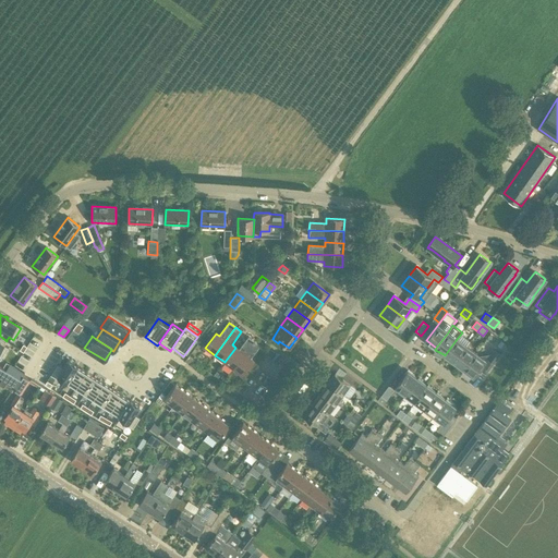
[(239,350),(235,348),(225,362),(233,370),(254,341),(249,337),(239,350)]
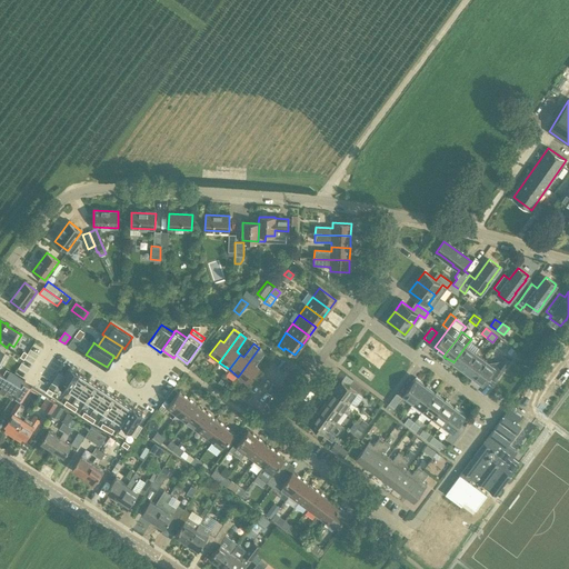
[(476,352),(466,346),(453,362),(452,363),(462,368),(463,369),(476,352)]
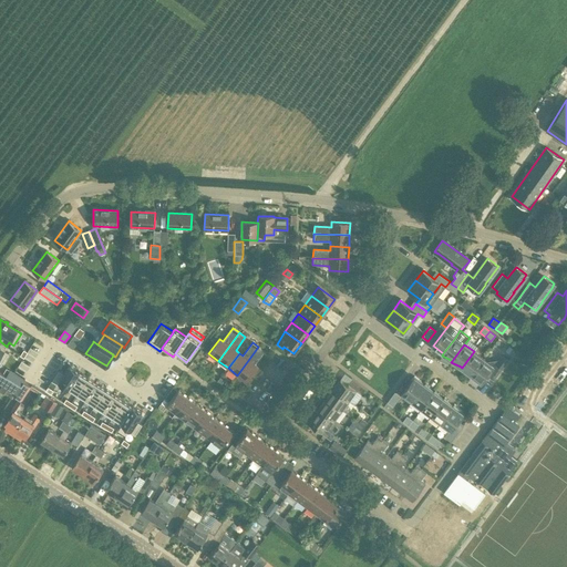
[(258,347),(237,375),(247,382),(258,368),(255,364),(265,351),(258,347)]
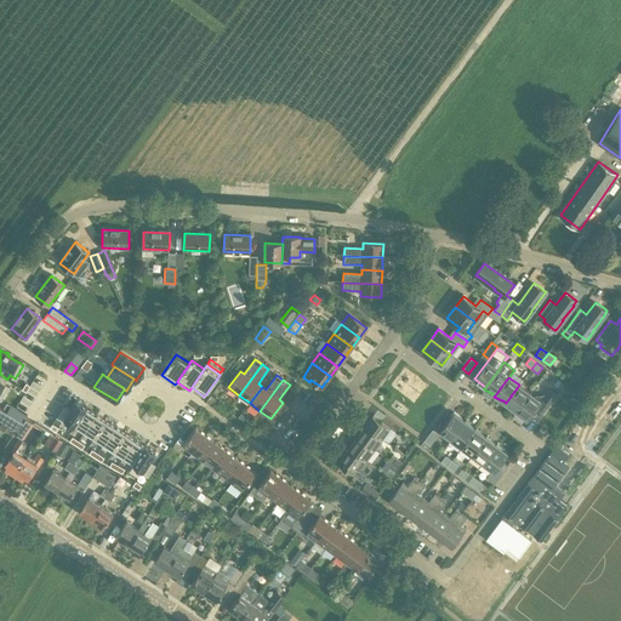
[(519,385),(506,403),(505,404),(514,410),(517,411),(529,393),(519,385)]
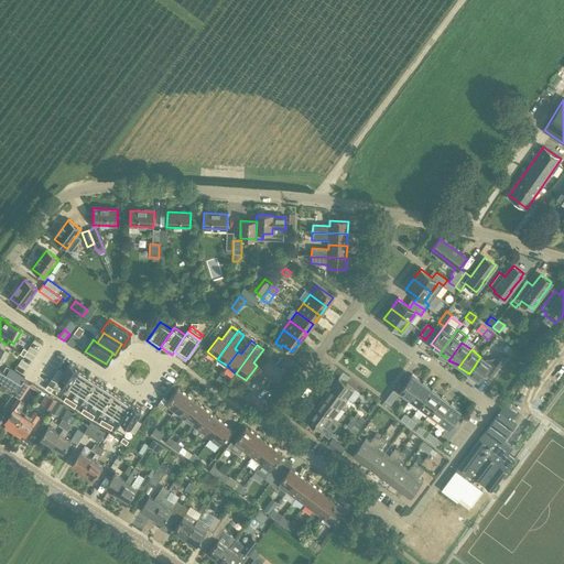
[(480,357),(469,373),(468,375),(477,379),(478,380),(479,380),(480,381),(484,373),(490,365),(480,357)]
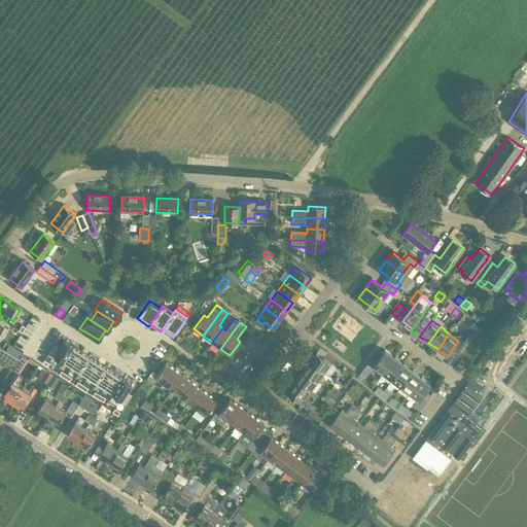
[(55,344),(48,354),(62,363),(63,363),(64,360),(73,345),(71,344),(65,340),(60,347),(55,344)]
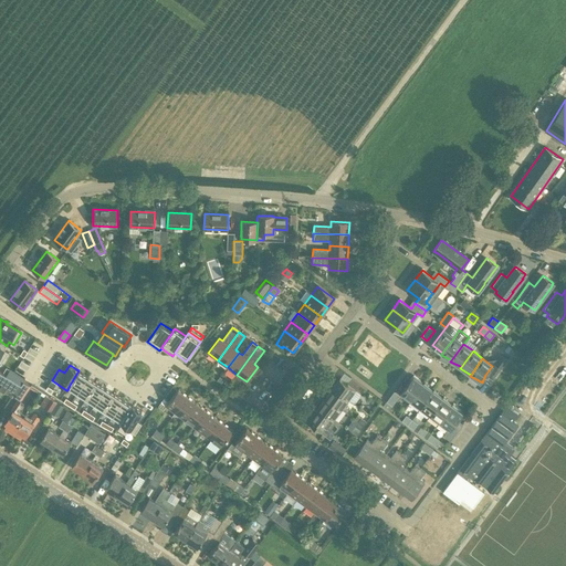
[(0,384),(16,395),(21,385),(0,370),(0,384)]
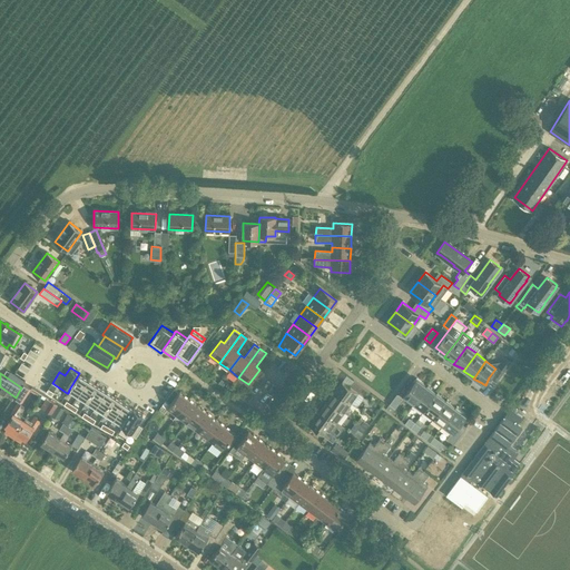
[(79,373),(69,390),(78,395),(88,380),(79,373)]
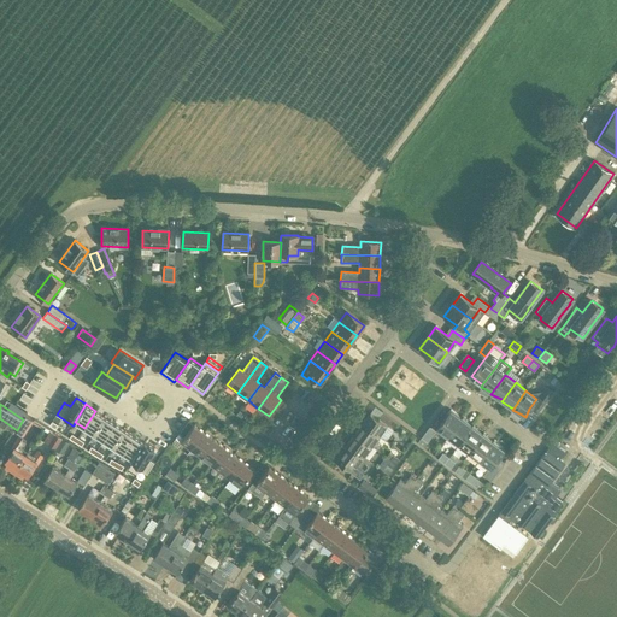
[(95,411),(84,428),(88,430),(94,434),(106,417),(95,411)]
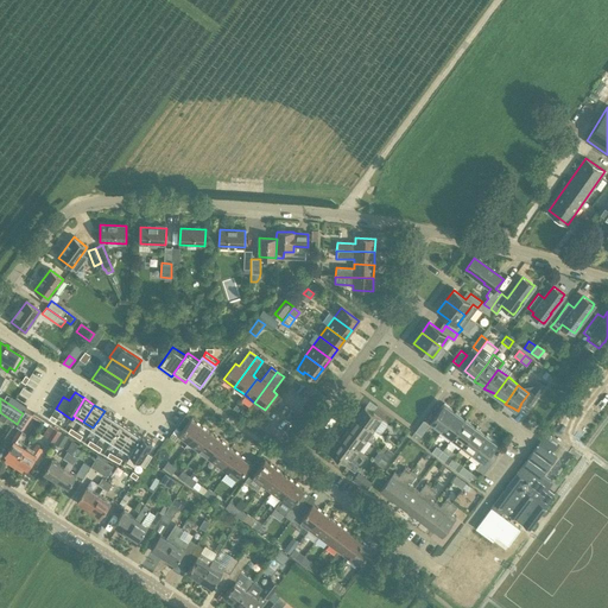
[(442,430),(455,412),(444,405),(431,422),(442,430)]
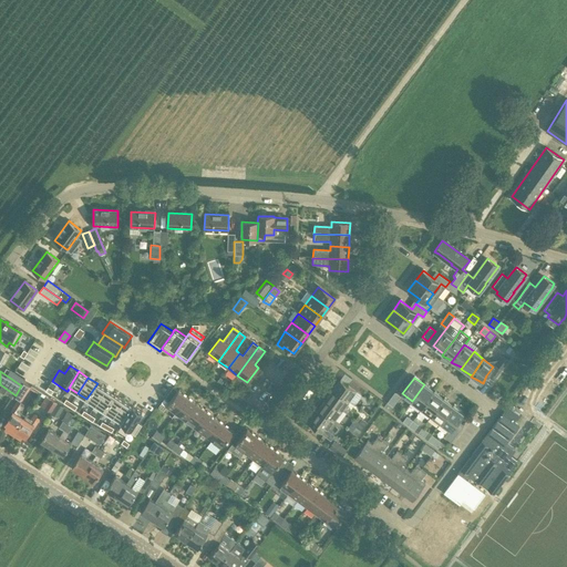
[(354,404),(362,395),(363,397),(368,390),(351,379),(348,384),(340,379),(333,389),(350,400),(350,401),(354,404)]
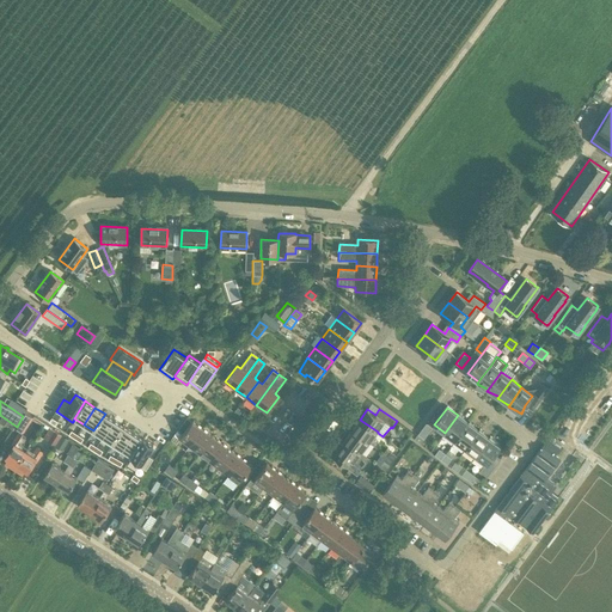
[(17,427),(16,428),(23,433),(32,417),(25,414),(23,416),(17,427)]
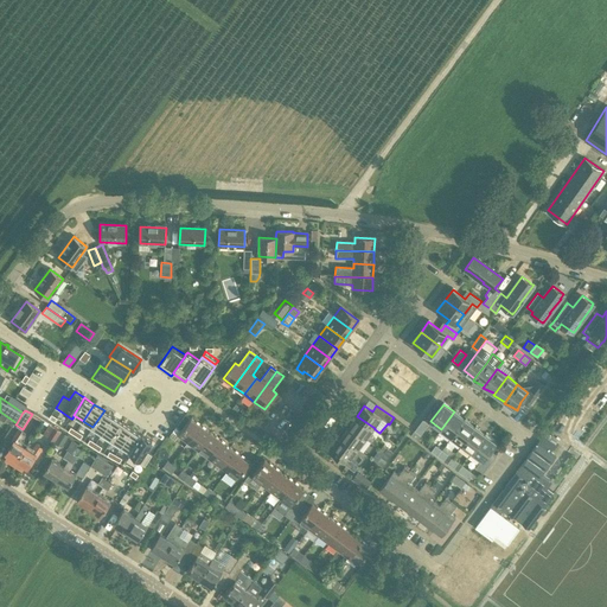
[(104,410),(93,427),(102,433),(102,434),(114,416),(104,410)]
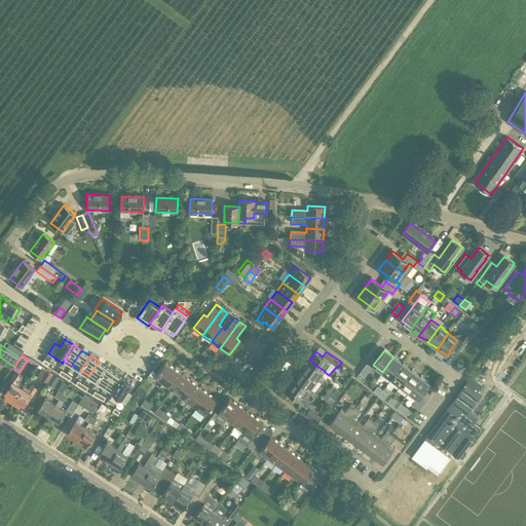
[(395,355),(393,357),(382,372),(391,379),(403,364),(401,363),(395,355)]
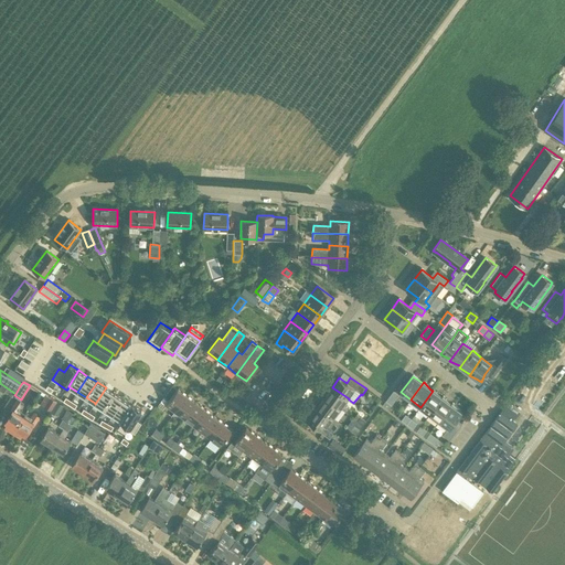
[(95,403),(93,405),(94,406),(103,412),(115,393),(106,387),(95,404),(95,403)]
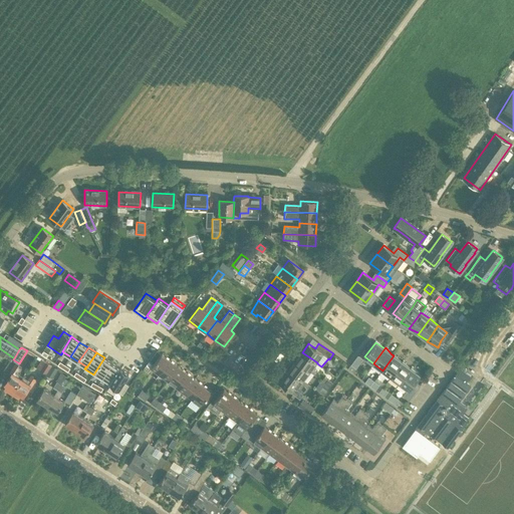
[(162,354),(161,355),(157,352),(147,365),(160,374),(170,360),(162,354)]
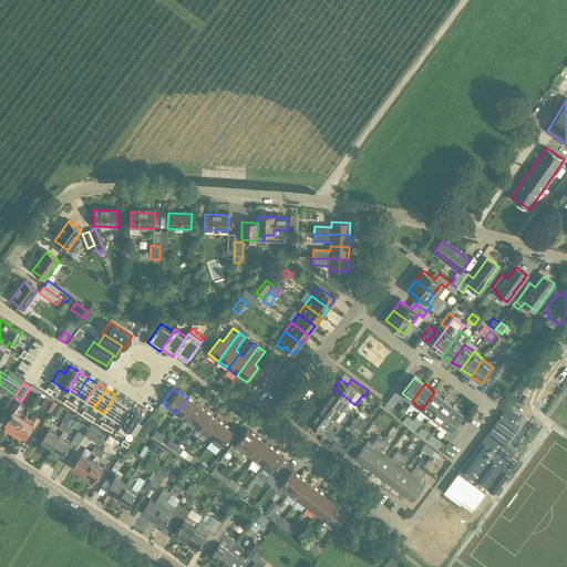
[(333,389),(327,398),(342,410),(350,401),(350,400),(333,389)]
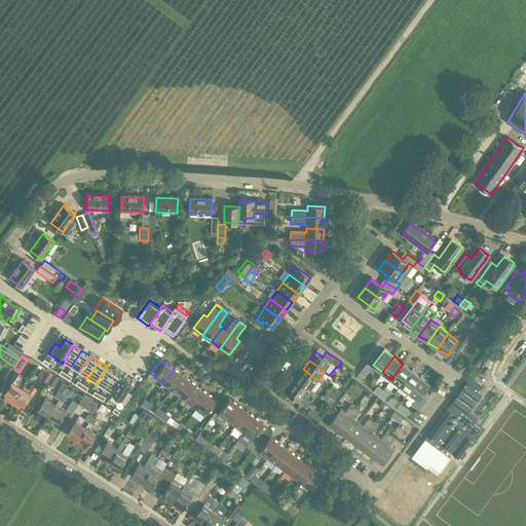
[(404,363),(403,364),(391,379),(400,385),(411,370),(410,369),(410,370),(404,363)]
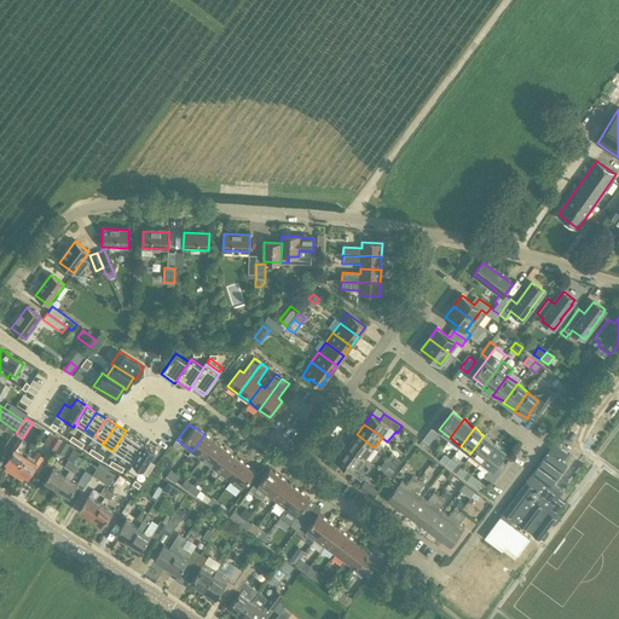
[(431,428),(422,439),(418,444),(426,449),(438,433),(431,428)]
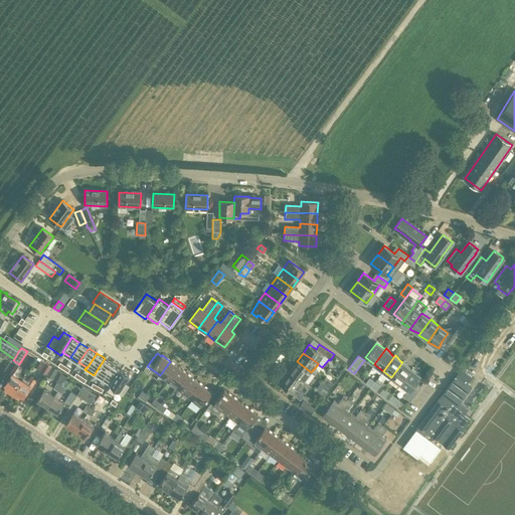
[(105,358),(94,375),(102,380),(104,378),(103,378),(113,364),(105,358)]
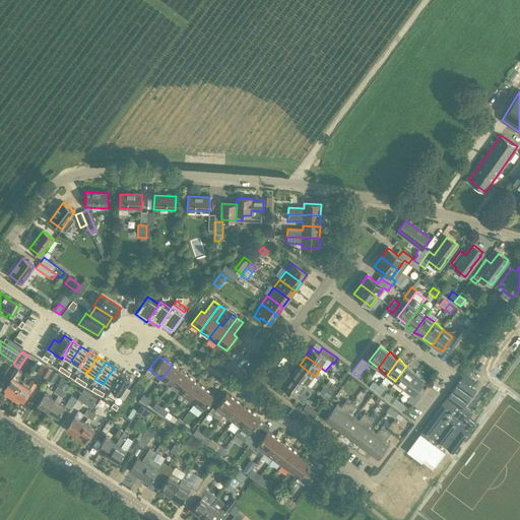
[(53,369),(43,363),(37,372),(47,378),(53,369)]
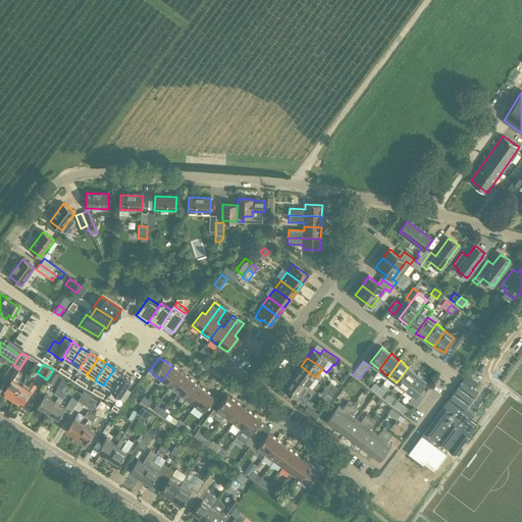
[(180,372),(172,366),(162,380),(170,386),(180,372)]
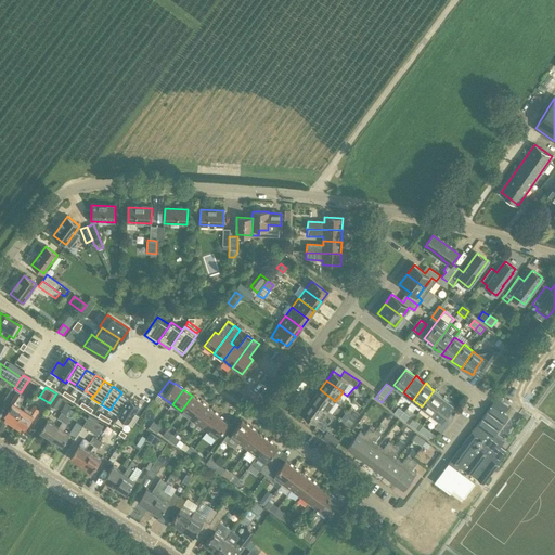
[(320,389),(312,399),(328,411),(335,401),(320,389)]
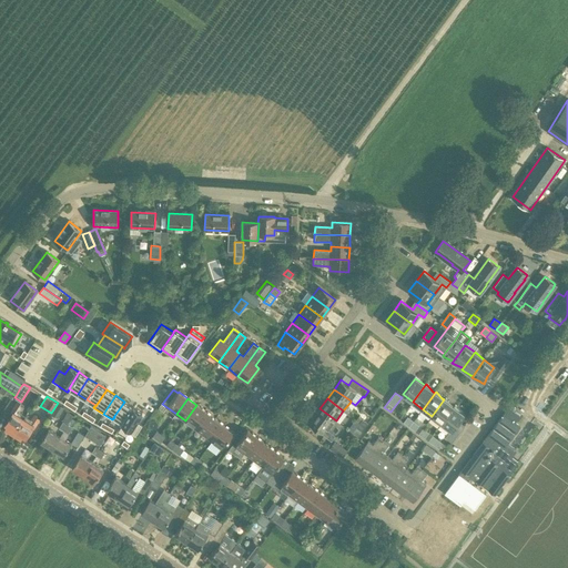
[(445,398),(444,399),(432,416),(442,423),(454,407),(453,406),(445,398)]
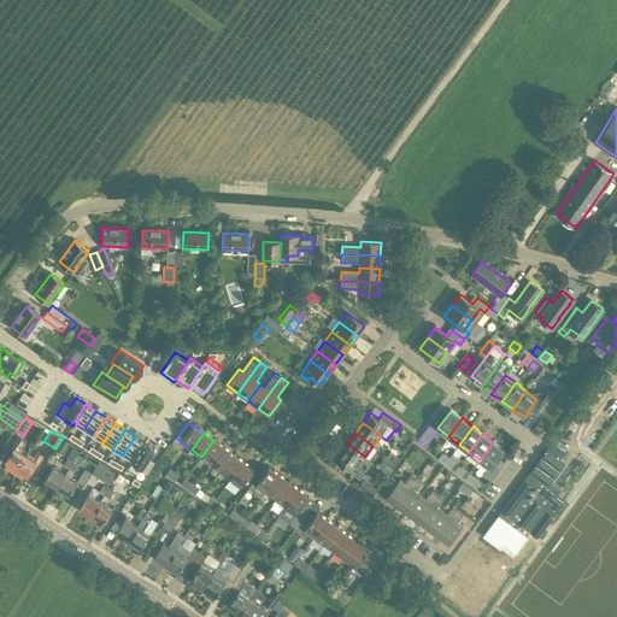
[(13,474),(27,452),(21,448),(25,440),(19,436),(12,446),(15,447),(5,462),(7,463),(5,466),(6,469),(13,474)]
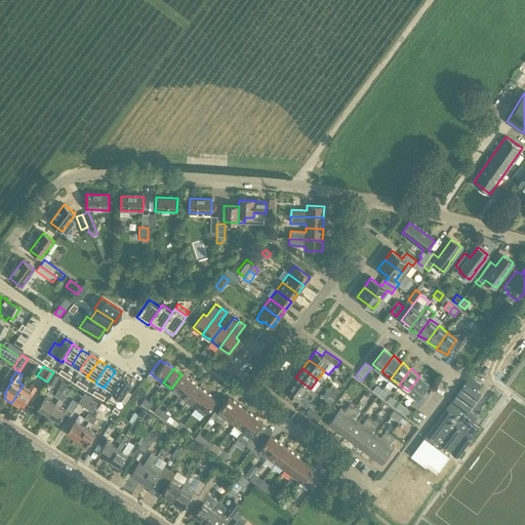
[(115,371),(105,386),(106,386),(113,391),(123,376),(115,371)]
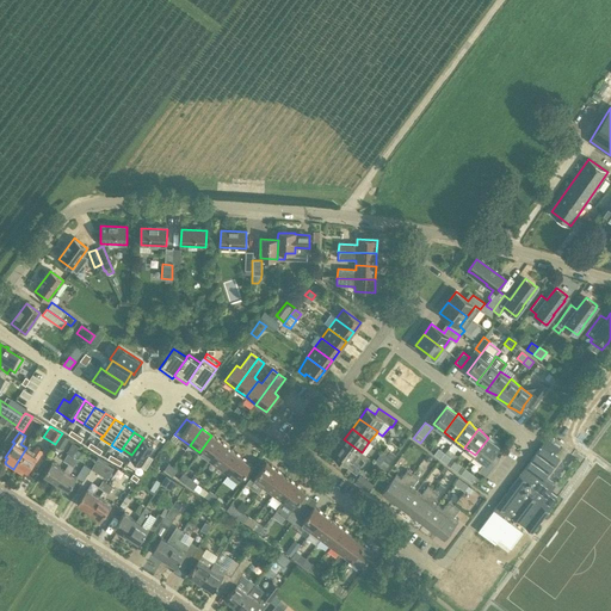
[(68,439),(62,434),(55,445),(61,450),(68,439)]
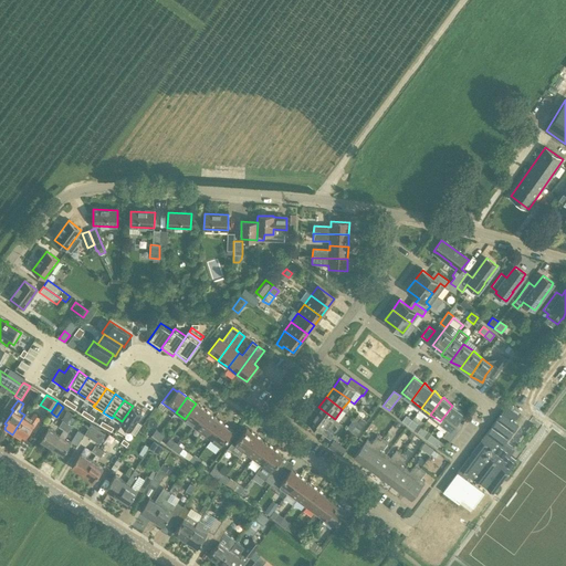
[(205,410),(196,404),(185,419),(194,426),(205,410)]
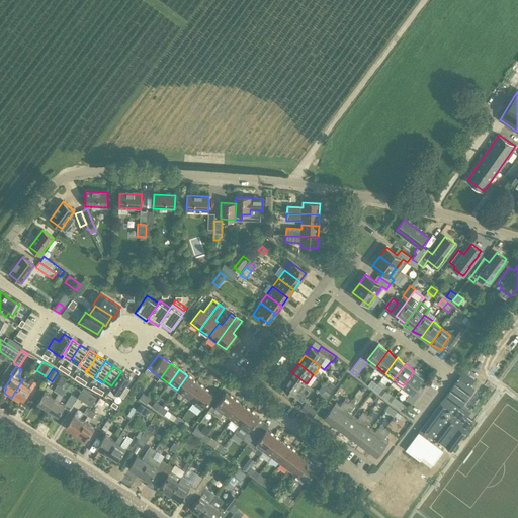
[(414,371),(403,385),(411,393),(407,399),(412,404),(424,389),(418,384),(419,384),(424,379),(423,378),(421,376),(415,370),(414,371)]
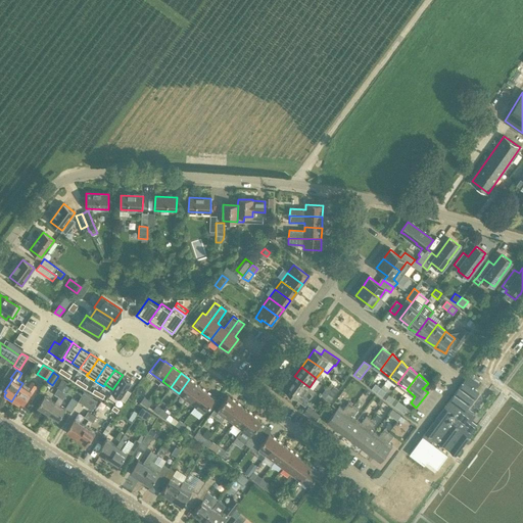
[(112,389),(110,391),(111,392),(125,401),(131,391),(126,388),(131,380),(123,375),(112,389)]
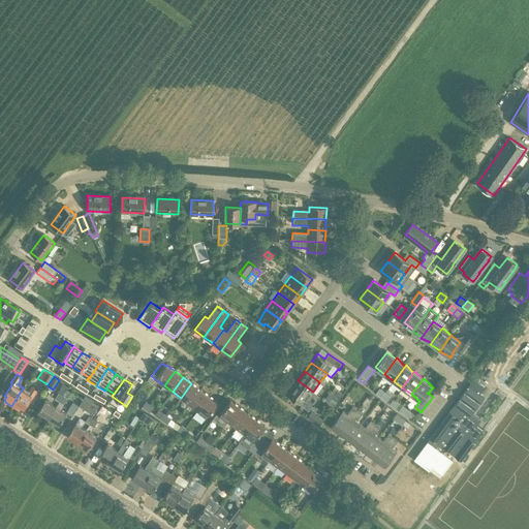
[(430,438),(427,442),(436,448),(439,444),(448,453),(460,461),(461,461),(466,455),(470,448),(477,439),(483,431),(472,424),(475,421),(470,416),(485,398),(479,394),(485,387),(473,379),(460,398),(430,438)]
